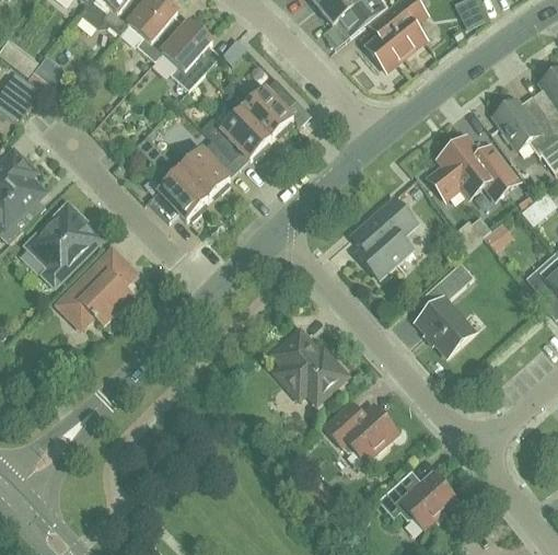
[(90,0),(86,4),(88,4),(81,12),(102,30),(105,24),(119,35),(127,25),(127,24),(144,3),(140,0),(90,0)]
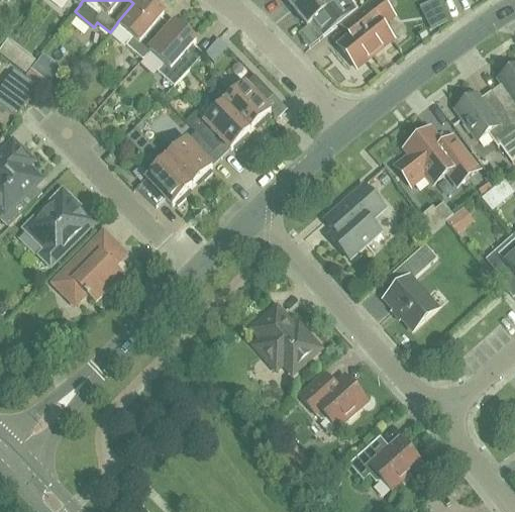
[(135,0),(133,3),(117,22),(117,23),(131,34),(125,42),(141,57),(149,49),(148,48),(165,30),(164,30),(155,22),(163,11),(149,0),(135,0)]
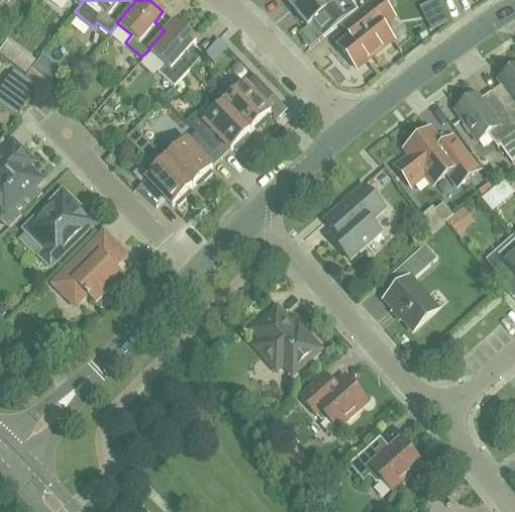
[(300,0),(293,6),(307,23),(311,19),(318,29),(353,1),(352,0),(334,0),(300,0)]
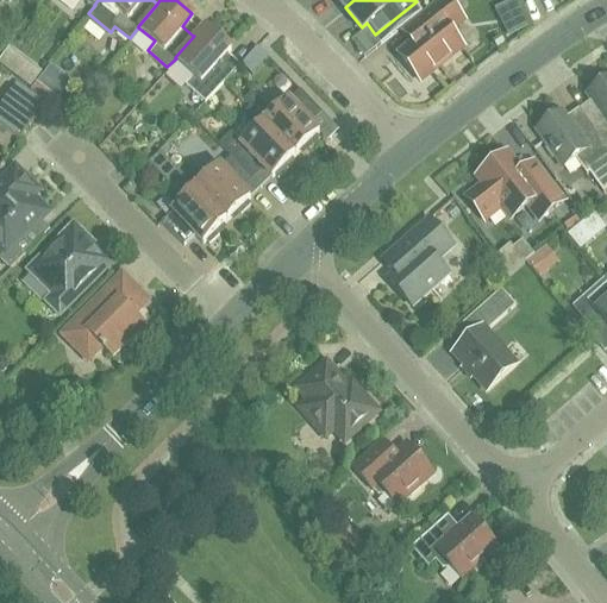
[(449,26),(462,16),(450,0),(436,0),(408,23),(418,33),(398,50),(419,77),(462,43),(449,26)]
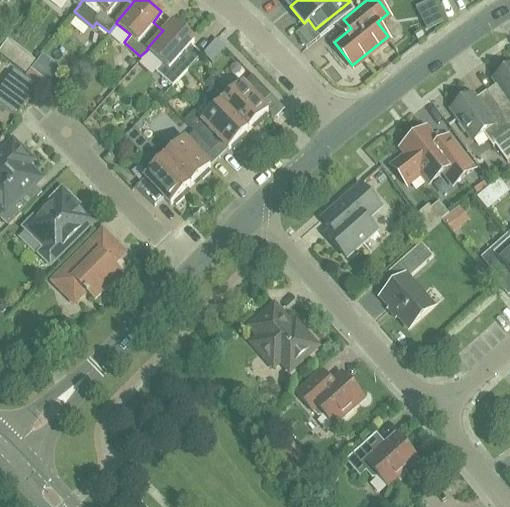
[(172,19),(162,30),(163,30),(147,48),(148,49),(161,60),(154,68),(171,83),(194,57),(184,48),(193,38),(172,19)]
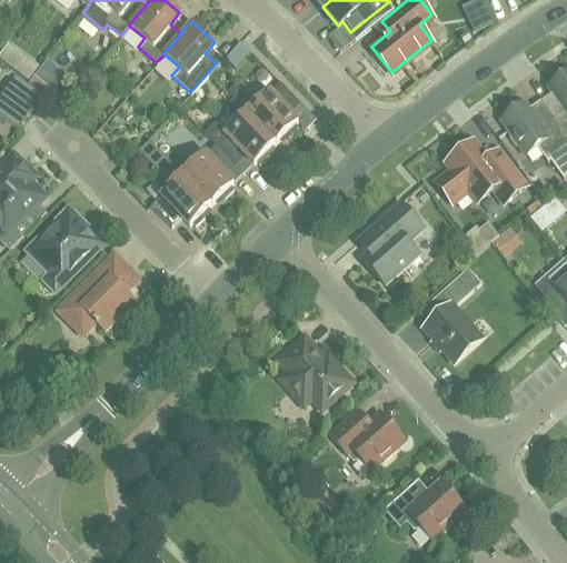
[(11,41),(5,54),(37,72),(45,59),(11,41)]
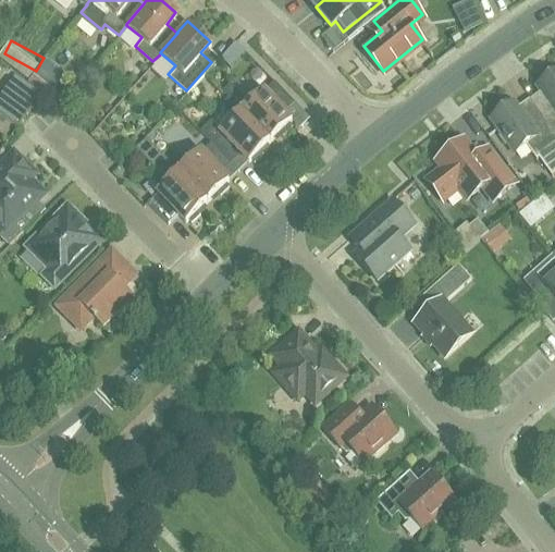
[(541,114),(554,133),(554,68),(535,82),(552,106),(541,114)]
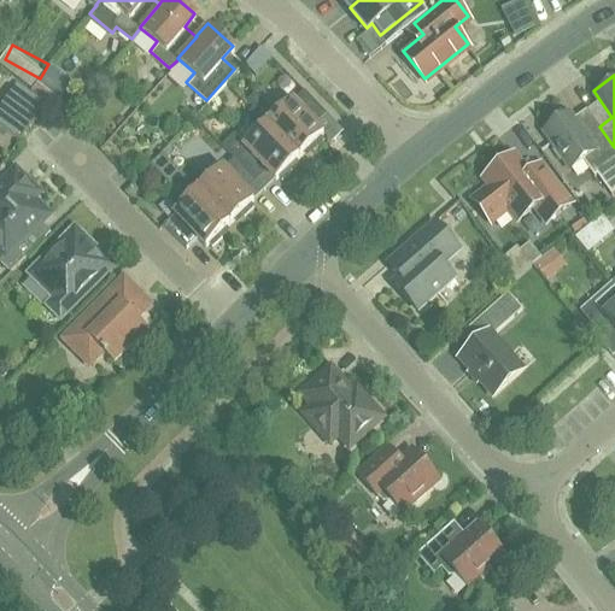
[(252,105),(298,153),(309,142),(312,146),(323,136),(320,133),(322,130),(314,121),(326,110),(303,87),(292,98),(291,97),(276,111),(255,89),(246,98),(252,105)]
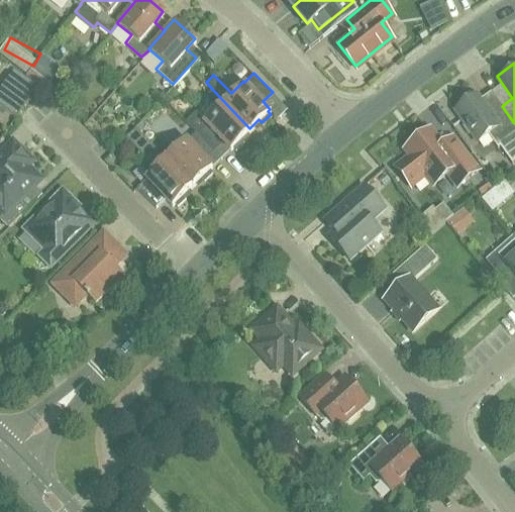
[(249,128),(211,88),(204,95),(215,107),(204,118),(195,109),(185,118),(195,129),(213,148),(223,139),(230,147),(232,144),(235,147),(243,139),(240,136),(249,128)]
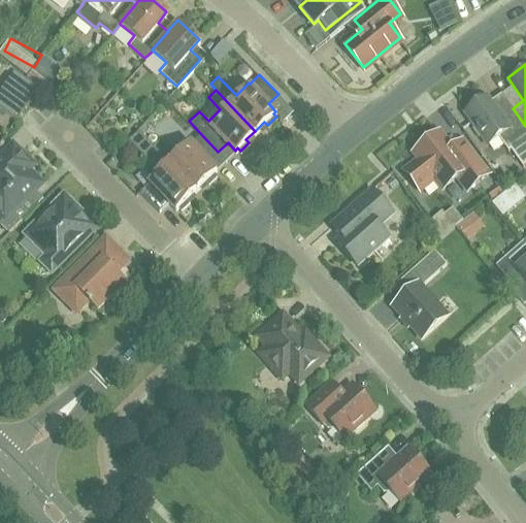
[(487,141),(497,133),(507,148),(510,145),(522,164),(525,160),(525,126),(513,108),(502,116),(486,93),(484,95),(482,92),(479,91),(472,95),(471,99),(473,102),(464,109),(487,141)]
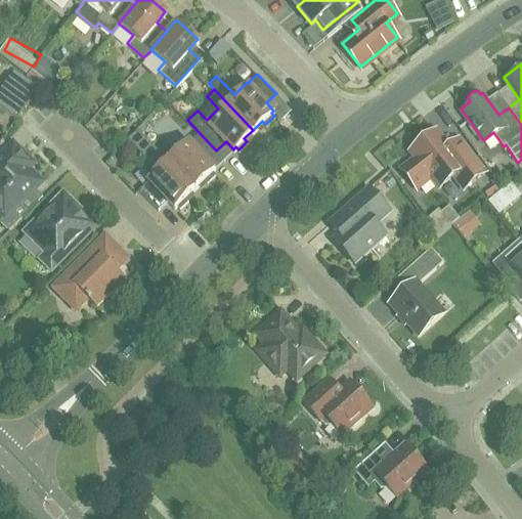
[(158,148),(146,137),(138,128),(137,127),(127,137),(148,160),(151,158),(160,166),(146,177),(147,178),(138,187),(157,208),(167,199),(174,206),(176,204),(179,207),(187,198),(185,195),(194,186),(158,148)]
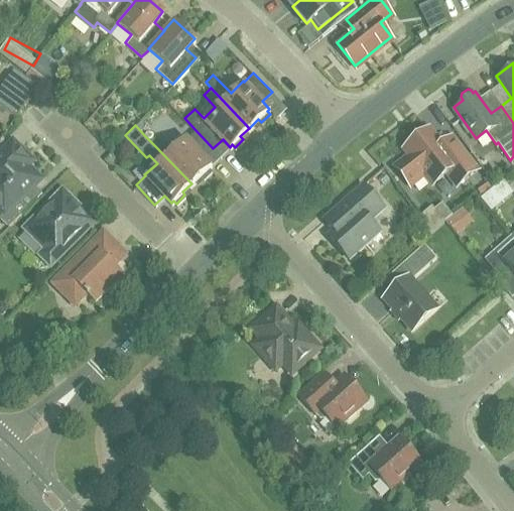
[(409,182),(424,170),(432,181),(446,170),(456,182),(476,166),(461,146),(450,154),(427,127),(404,146),(409,152),(394,163),(409,182)]
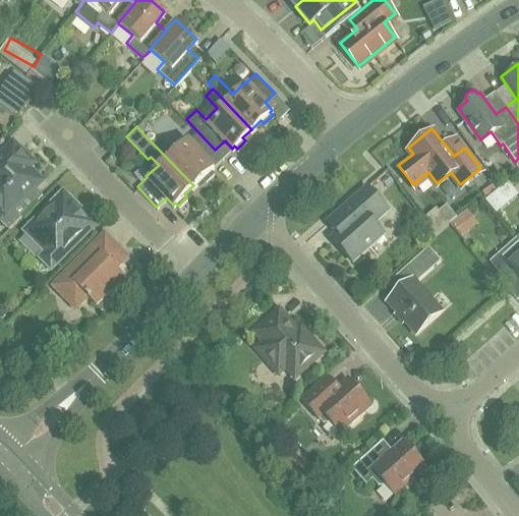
[(196,130),(187,138),(186,138),(174,150),(165,140),(157,148),(193,185),(202,176),(205,179),(214,171),(211,168),(213,166),(206,159),(215,150),(196,130)]
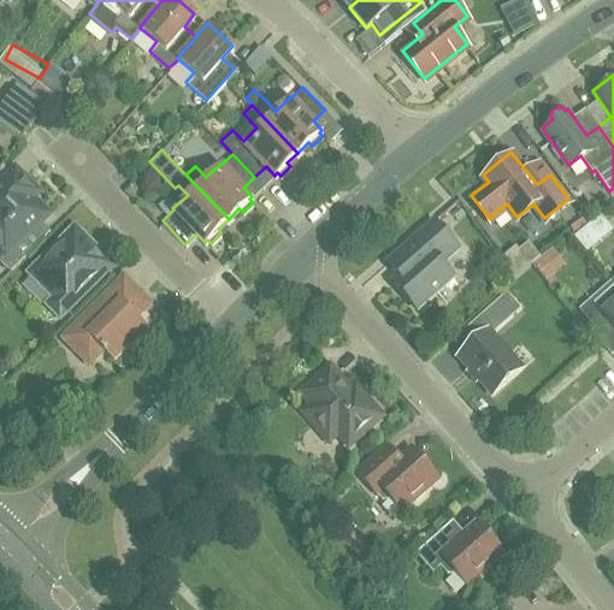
[(39,188),(13,164),(0,177),(0,249),(3,252),(0,254),(0,259),(10,267),(31,246),(23,236),(48,211),(33,195),(39,188)]
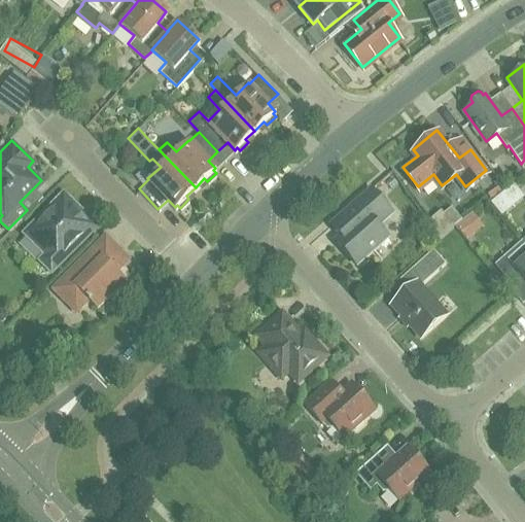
[(524,183),(524,182),(497,194),(504,211),(524,201),(524,183)]
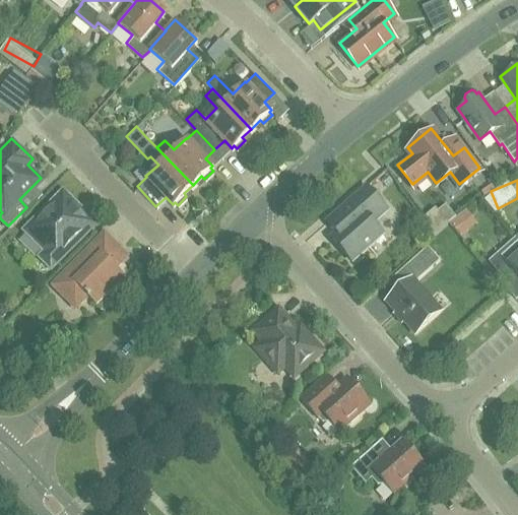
[(350,258),(381,232),(371,219),(386,206),(366,184),(340,205),(351,217),(331,236),(350,258)]
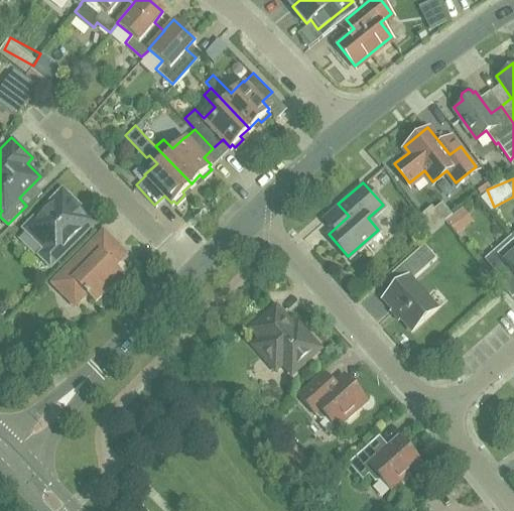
[(93,219),(84,210),(61,187),(39,209),(36,209),(30,215),(30,219),(24,225),(44,246),(39,252),(49,262),(93,219)]
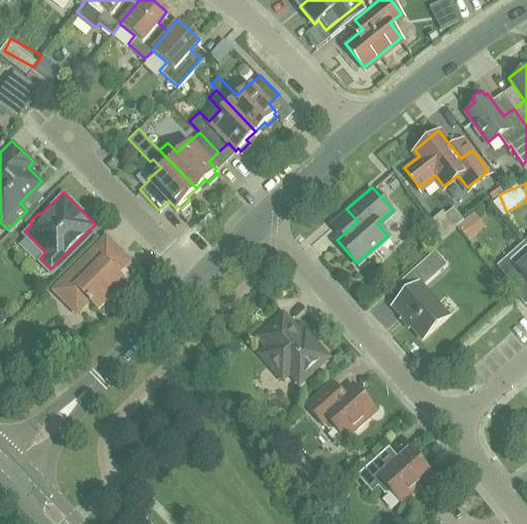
[(458,203),(435,220),(447,237),(470,220),(458,203)]
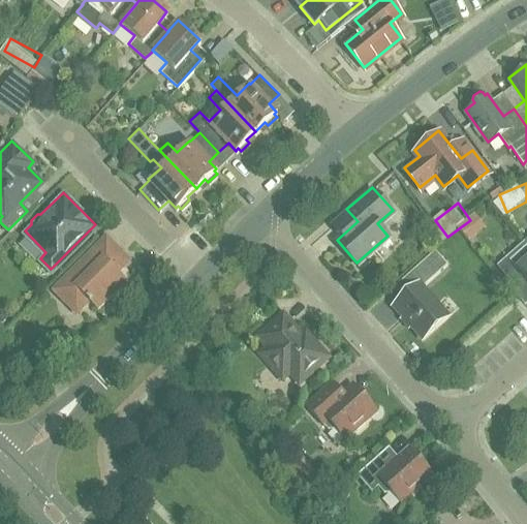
[(464,225),(476,238),(492,222),(479,210),(464,225)]
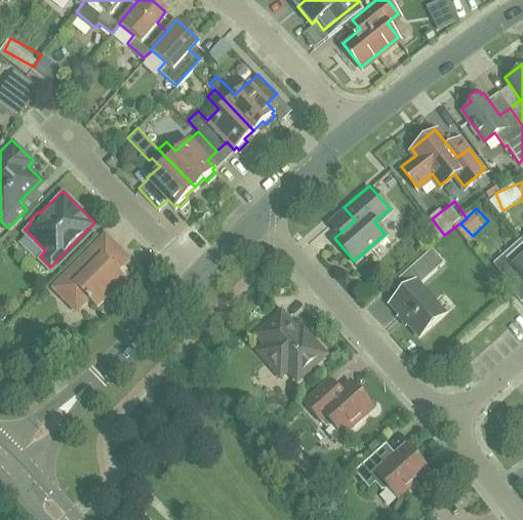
[(51,285),(75,308),(86,296),(88,298),(89,297),(96,305),(123,277),(115,268),(127,255),(104,232),(51,285)]
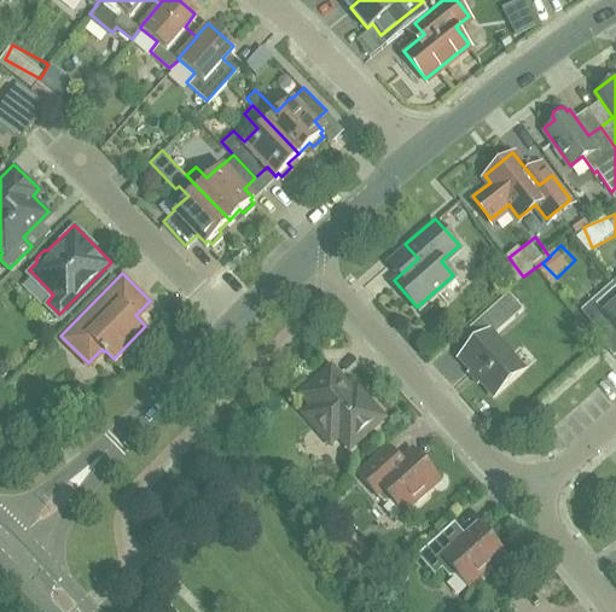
[(599,290),(580,307),(599,328),(610,319),(615,325),(615,284),(614,281),(600,292),(599,290)]
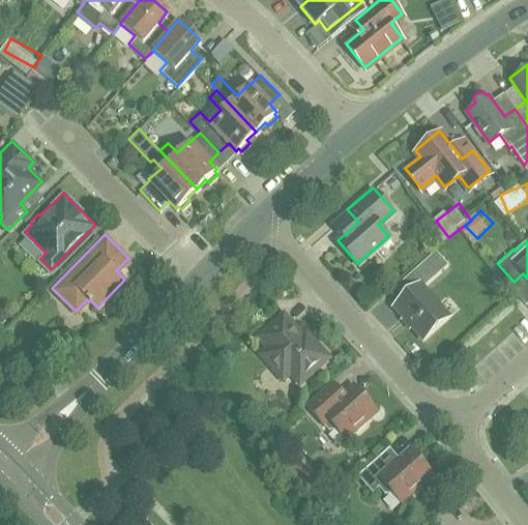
[(434,249),(413,268),(424,282),(446,262),(434,249)]
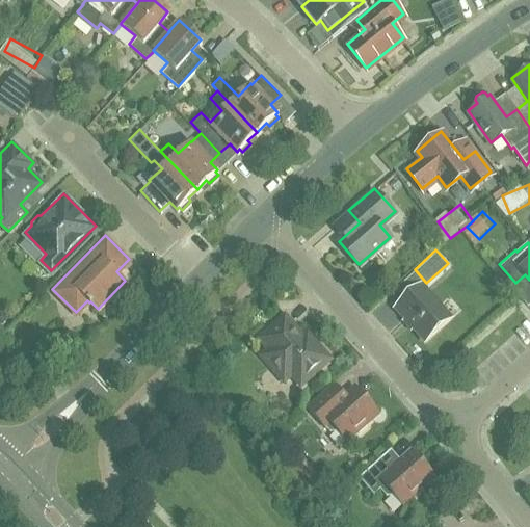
[(408,293),(395,305),(424,338),(449,316),(423,286),(420,283),(408,293)]
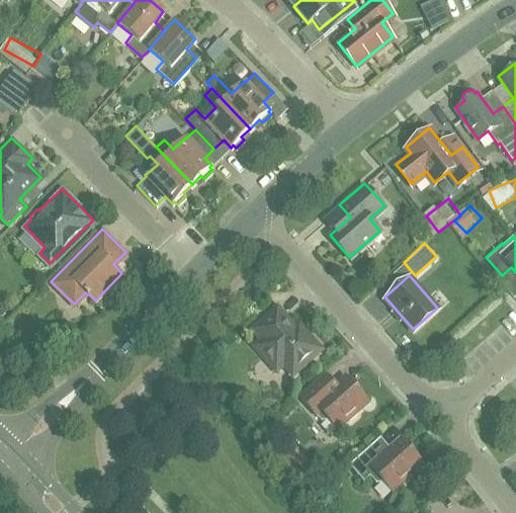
[(260,337),(253,344),(275,368),(282,362),(291,372),(321,347),(298,322),(294,325),(276,305),(251,327),(260,337)]
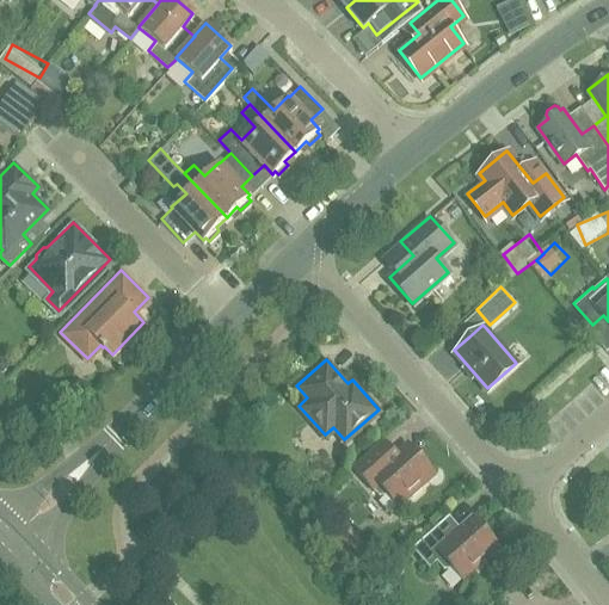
[(407,442),(392,455),(387,454),(377,444),(354,465),(377,492),(382,493),(386,491),(397,502),(407,493),(412,493),(420,486),(422,481),(432,470),(407,442)]
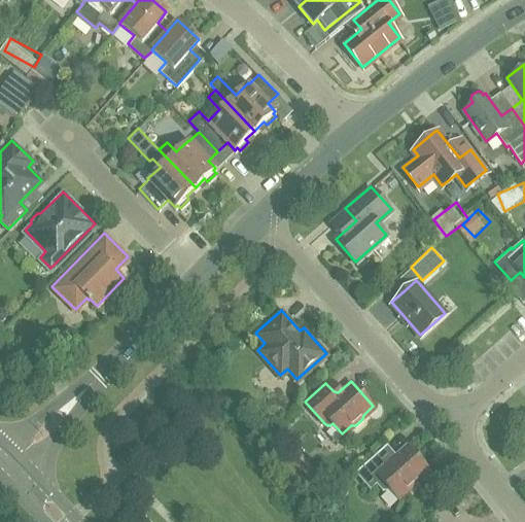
[(407,444),(394,455),(389,455),(382,446),(354,471),(370,487),(376,482),(381,488),(386,488),(388,486),(398,496),(407,489),(411,489),(418,482),(418,479),(429,470),(407,444)]
